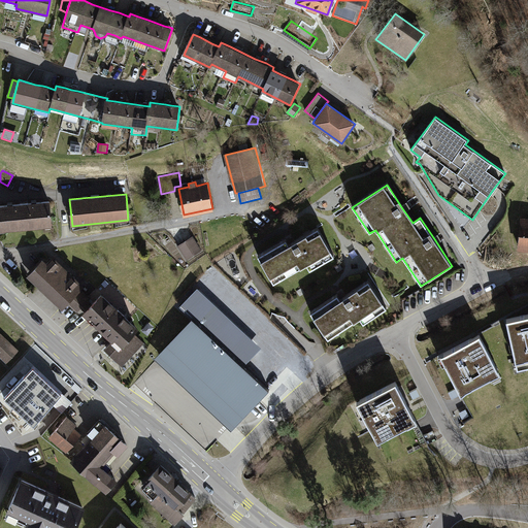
[(50,200),(0,204),(0,231),(52,227),(50,200)]
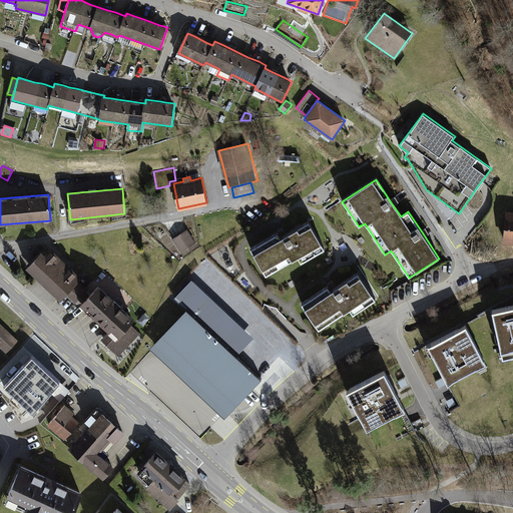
[(512,211),(506,211),(503,243),(512,244),(512,211)]
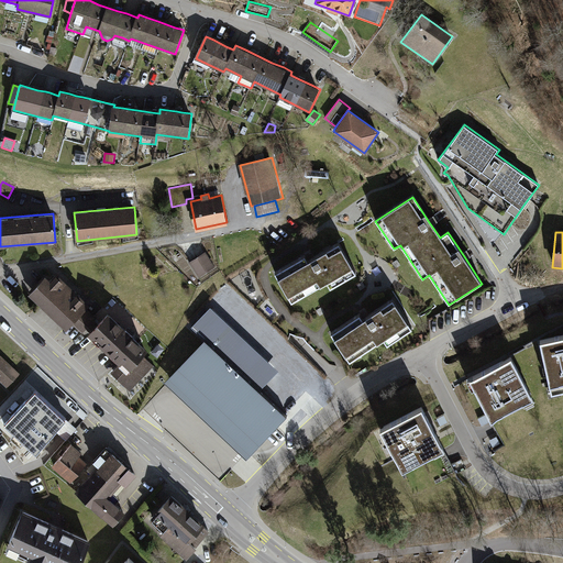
[(304,256),(274,274),(291,304),(327,284),(330,289),(355,274),(338,244),(311,260),(307,263),(304,256)]
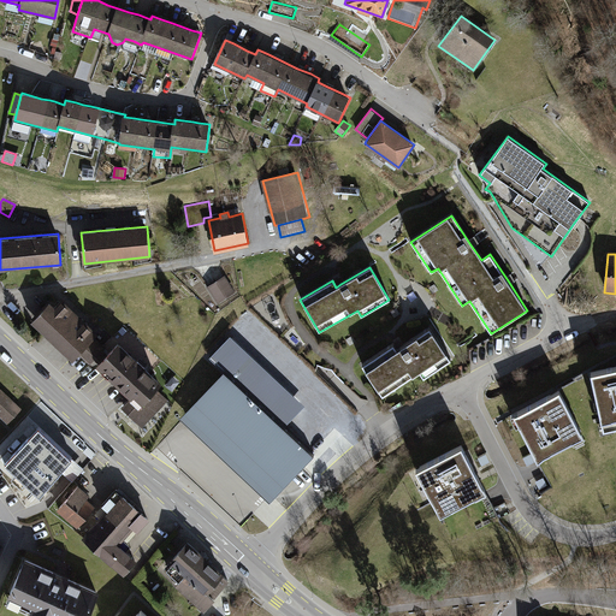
[(225,277),(208,288),(219,304),(236,292),(225,277)]
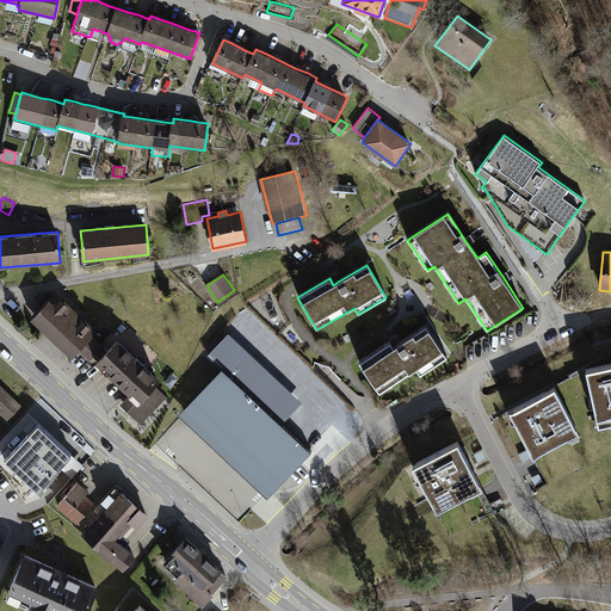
[(409,289),(403,294),(408,300),(414,295),(409,289)]
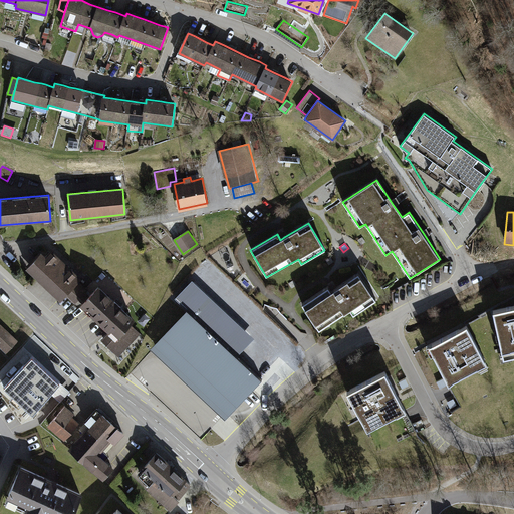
[(41,252),(26,269),(59,300),(65,294),(78,280),(80,278),(51,251),(46,256),(41,252)]
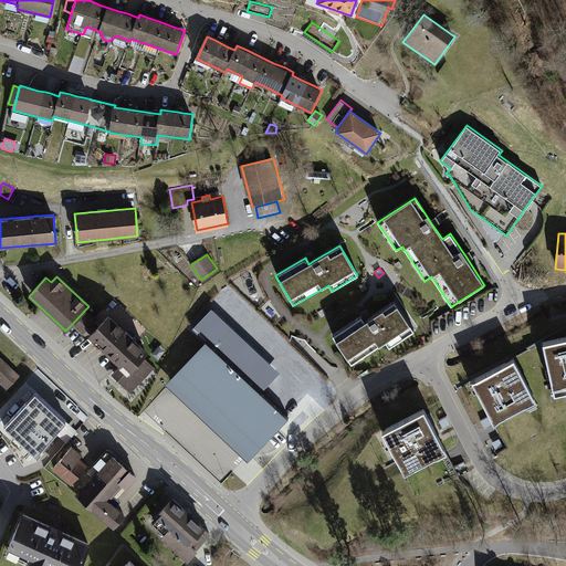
[(365,283),(358,287),(362,293),(368,289),(365,283)]
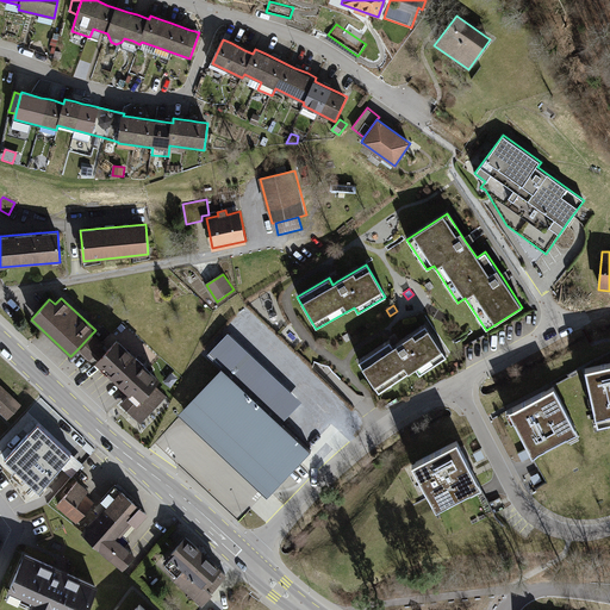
[(388,341),(356,362),(378,393),(415,369),(418,374),(444,356),(424,327),(398,344),(393,347),(388,341)]
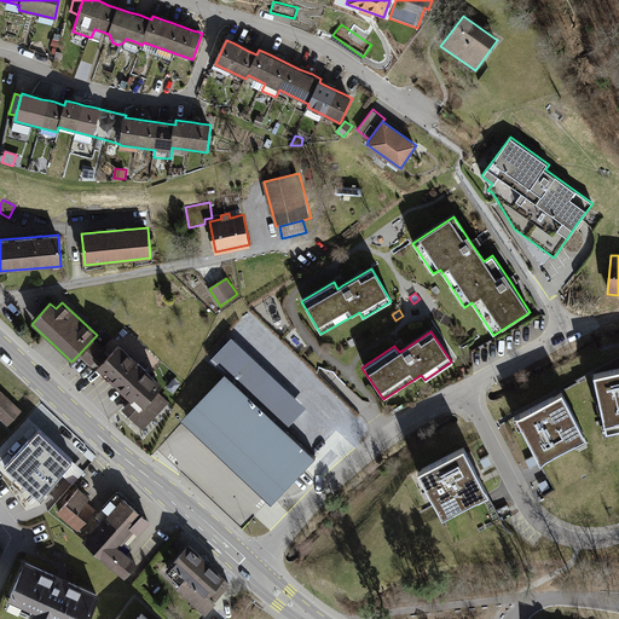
[(94,337),(79,354),(91,366),(96,362),(100,366),(113,354),(94,337)]
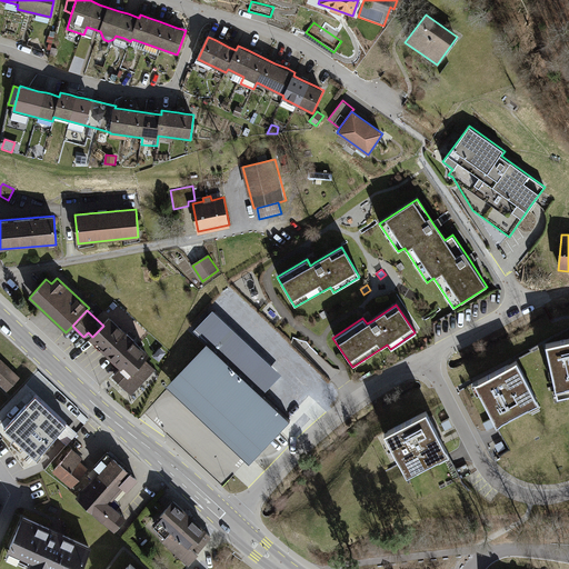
[(326,311),(320,315),(323,320),(329,316),(326,311)]
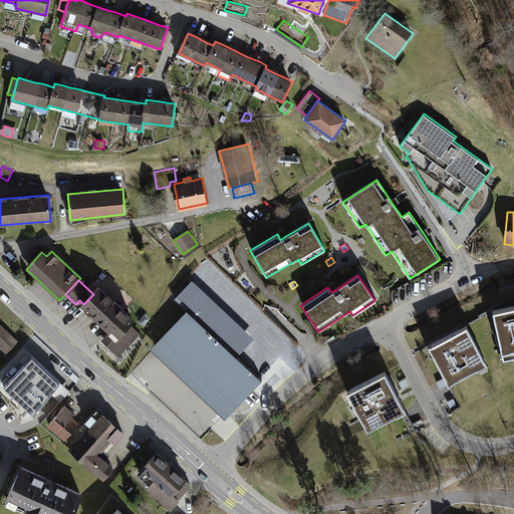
[(177,300),(189,312),(156,346),(227,414),(254,384),(261,377),(236,354),(250,340),(191,285),(177,300)]
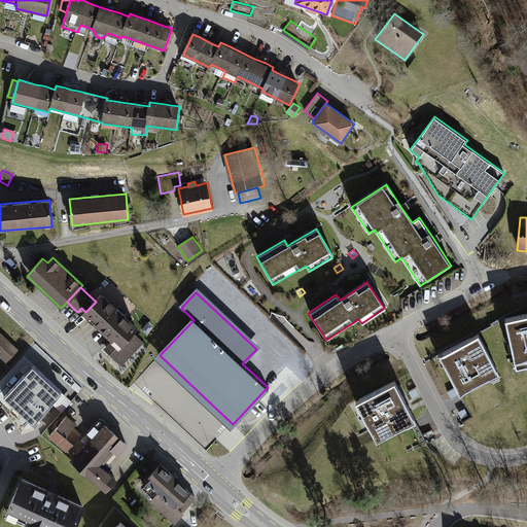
[(140,327),(104,293),(96,302),(85,312),(84,314),(112,341),(105,349),(123,365),(144,343),(134,334),(140,327)]
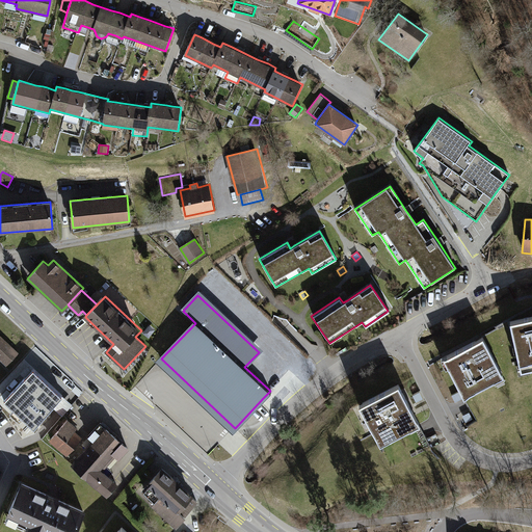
[(531,319),(510,324),(522,374),(531,371),(531,319)]
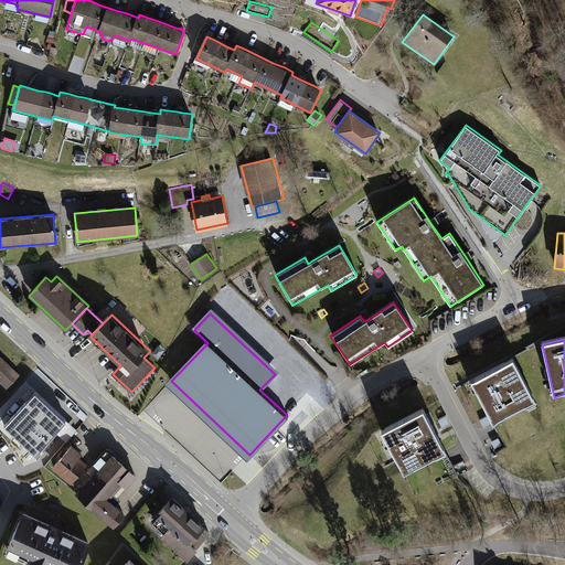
[(20,375),(0,355),(0,381),(8,388),(20,375)]
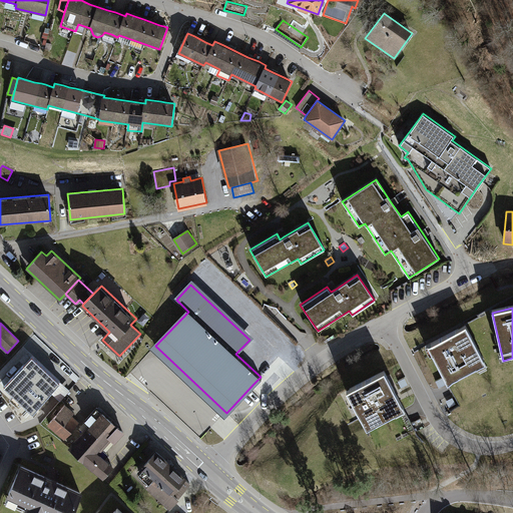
[(460,331),(428,347),(447,384),(484,365),(465,328),(460,331)]
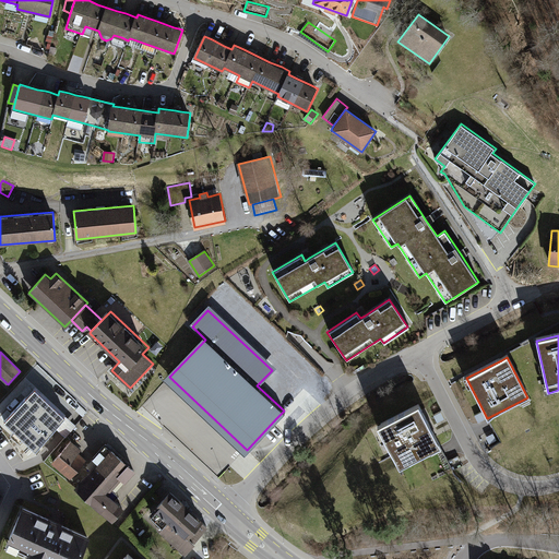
[(39,389),(8,420),(36,448),(67,416),(39,389)]
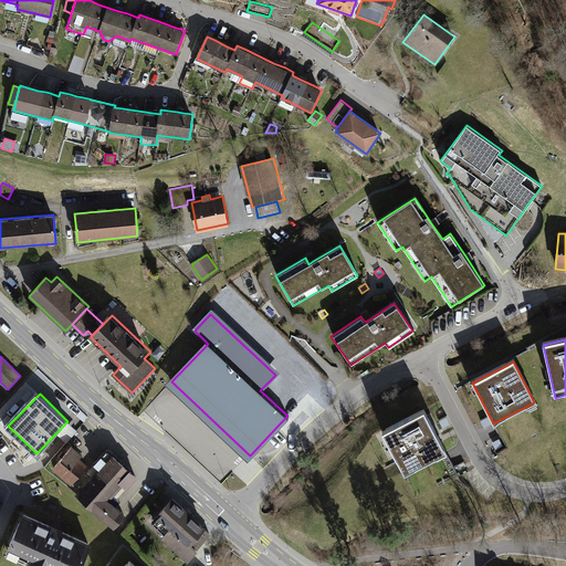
[(425,412),(381,433),(404,477),(447,456),(425,412)]
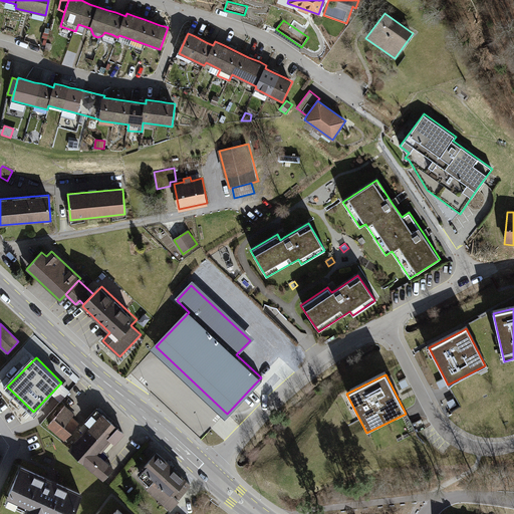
[(405,379),(399,382),(402,389),(408,386),(405,379)]
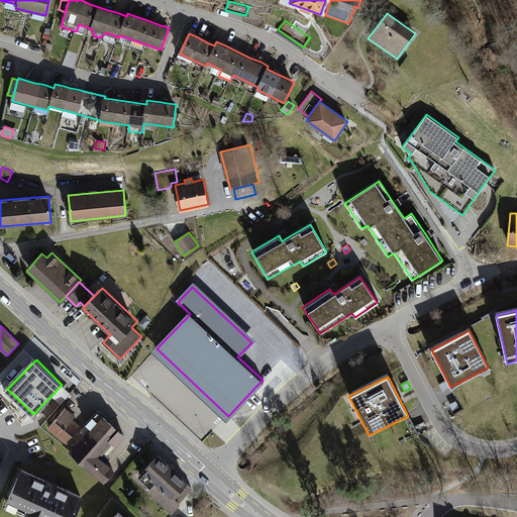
[(445,382),(439,385),(442,391),(449,388),(445,382)]
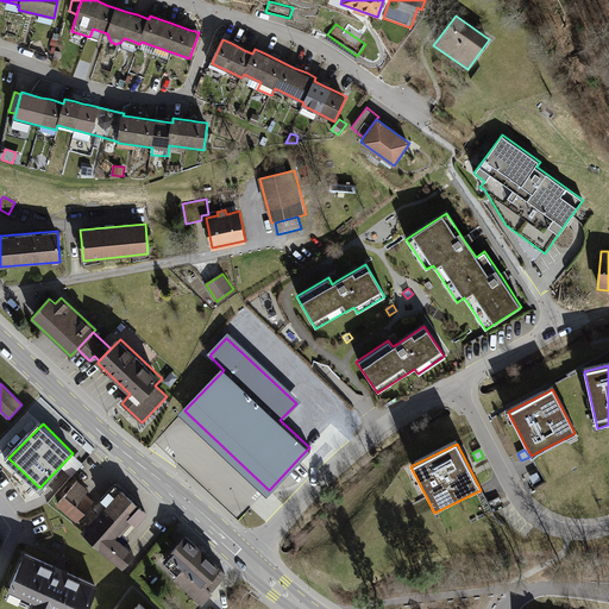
[(537,472),(529,477),(533,484),(541,481),(537,472)]
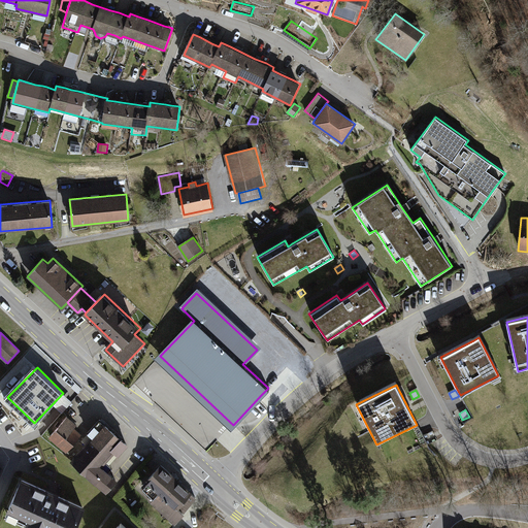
[(67,417),(48,438),(66,453),(81,434),(73,428),(76,425),(67,417)]
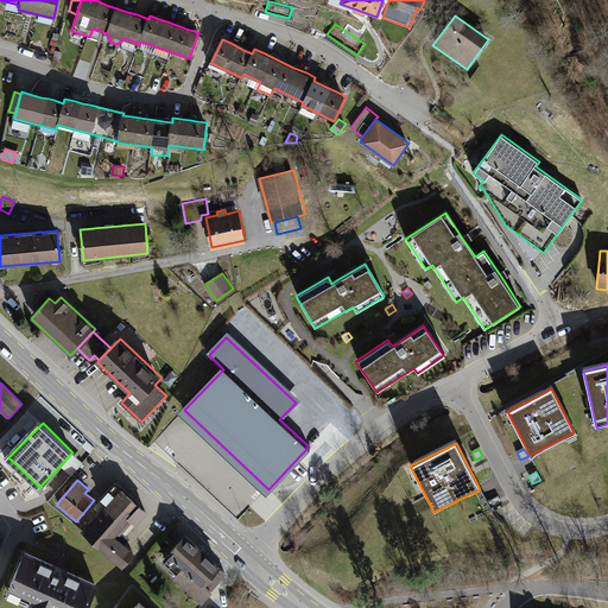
[(149,513),(115,483),(100,500),(106,505),(82,532),(124,568),(135,553),(116,537),(131,520),(137,526),(149,513)]
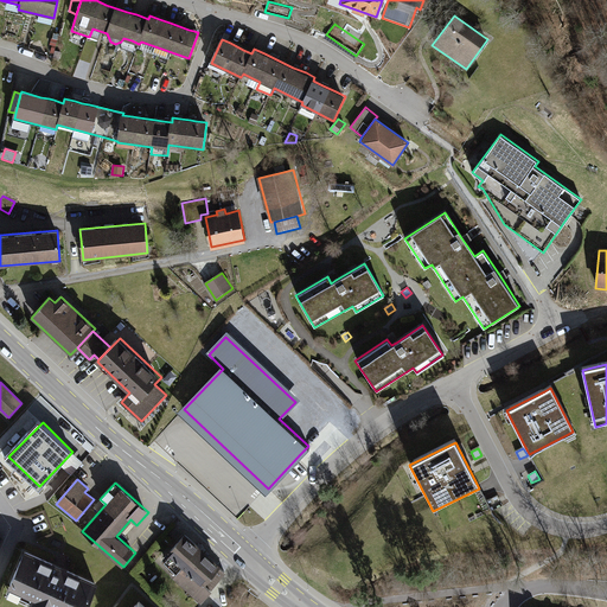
[(227,574),(185,535),(161,561),(173,573),(171,575),(202,604),(212,592),(211,590),(227,574)]
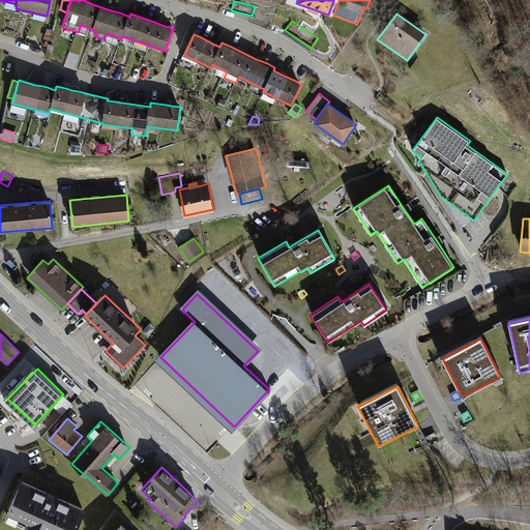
[(76,529),(85,510),(21,482),(7,513),(28,523),(25,529),(76,529)]
